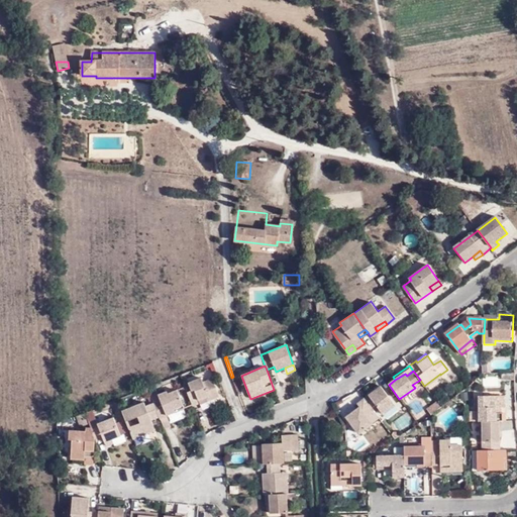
[(442,377),(440,375),(440,374),(424,386),(426,389),(442,377)]
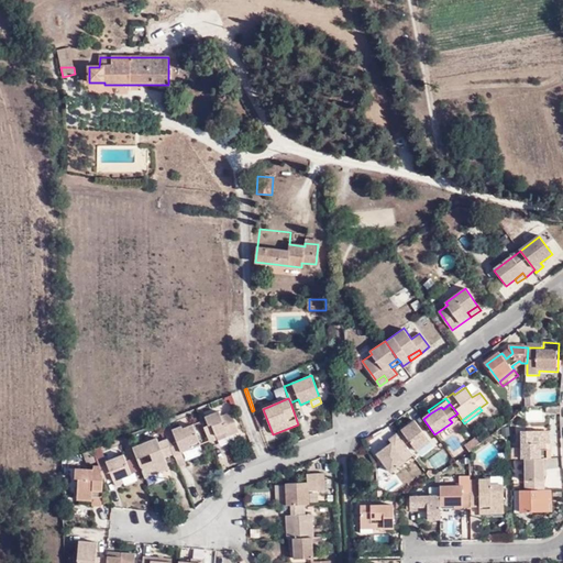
[(205,414),(199,417),(201,420),(209,441),(209,442),(217,439),(216,435),(224,432),(225,437),(238,431),(230,412),(220,417),(218,411),(206,416),(205,414)]
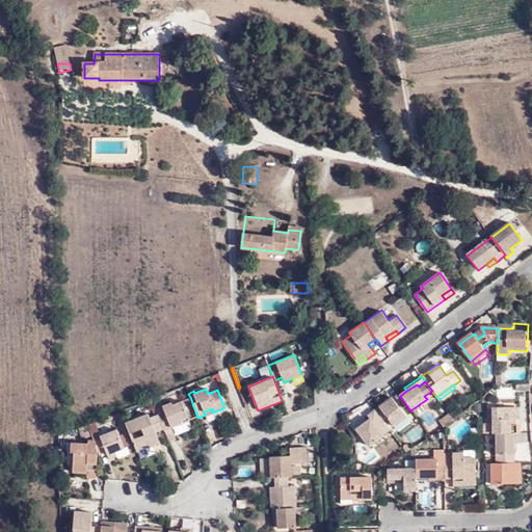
[(424,396),(427,399),(434,394),(432,391),(424,396)]
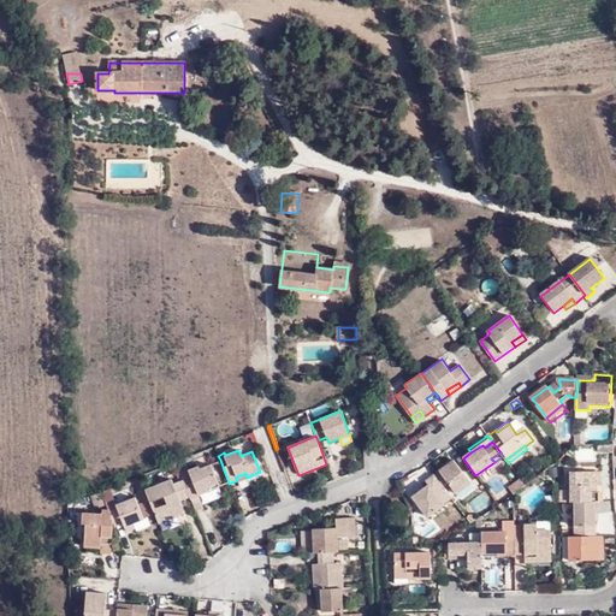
[(229,483),(220,460),(211,465),(219,486),(229,483)]
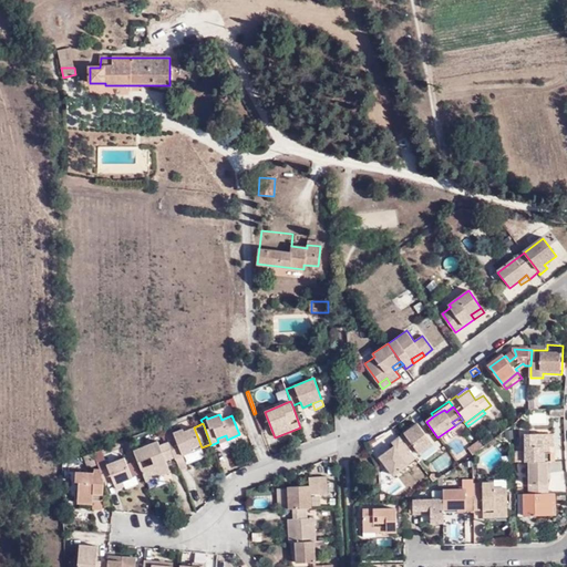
[(419,424),(400,437),(412,453),(416,450),(420,455),(433,445),(419,424)]
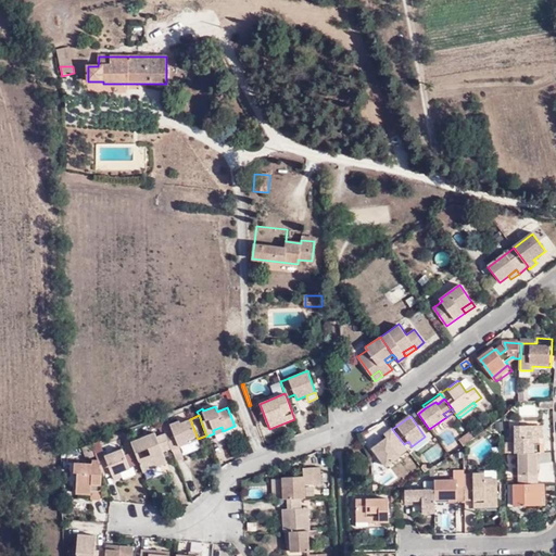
[(171,447),(172,451),(179,447),(178,445),(198,439),(190,419),(180,422),(179,420),(171,424),(172,429),(164,431),(165,432),(171,447)]
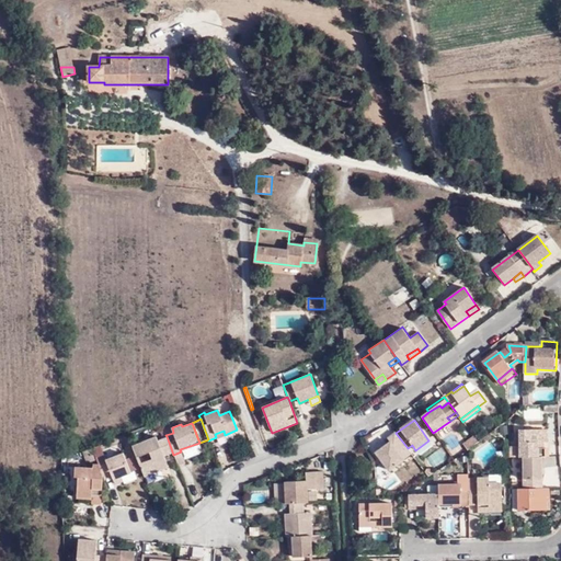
[(542,458),(546,457),(546,449),(545,449),(540,449),(540,444),(540,431),(540,430),(519,431),(519,446),(519,458),(524,458),(542,458)]
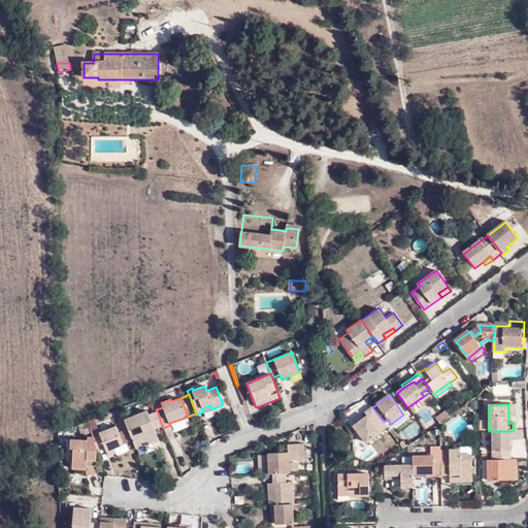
[(384,422),(372,407),(366,413),(368,417),(363,420),(365,422),(362,425),(360,422),(355,426),(367,443),(373,438),(388,428),(384,422)]
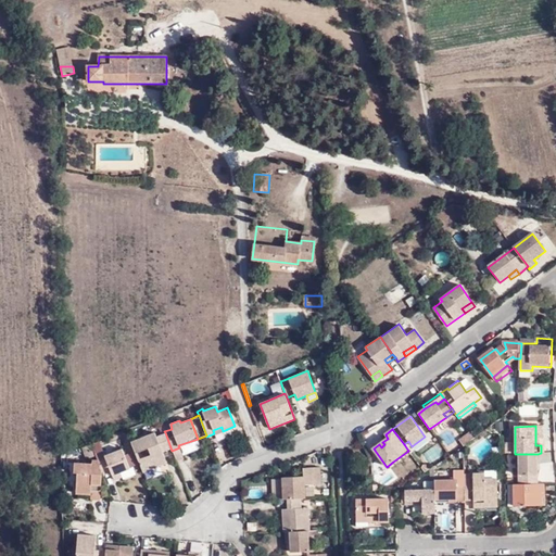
[(155,431),(131,441),(142,470),(166,460),(163,451),(171,447),(165,432),(162,434),(156,437),(155,431)]
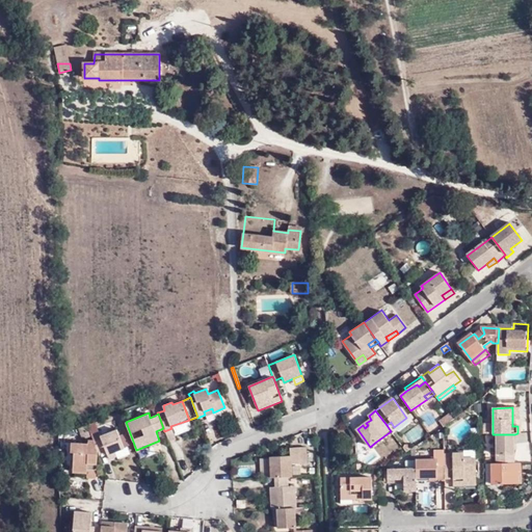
[(493,423),(483,423),(483,434),(493,434),(493,423)]
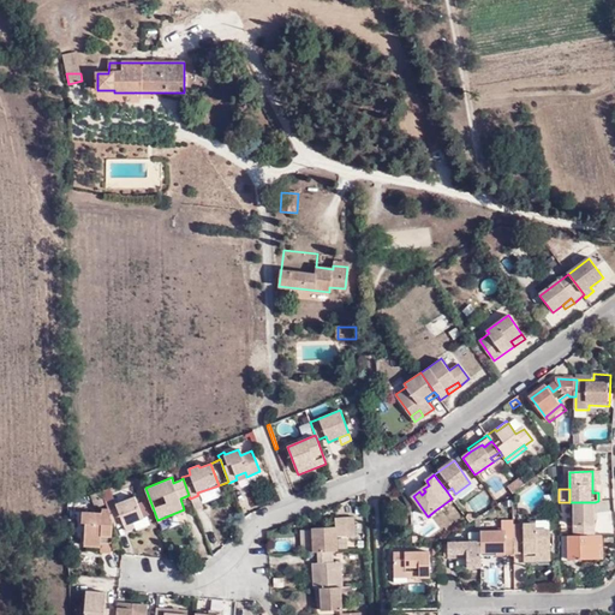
[(114,497),(106,501),(107,506),(113,520),(114,524),(124,520),(125,524),(133,521),(143,517),(138,505),(136,495),(117,502),(114,497)]
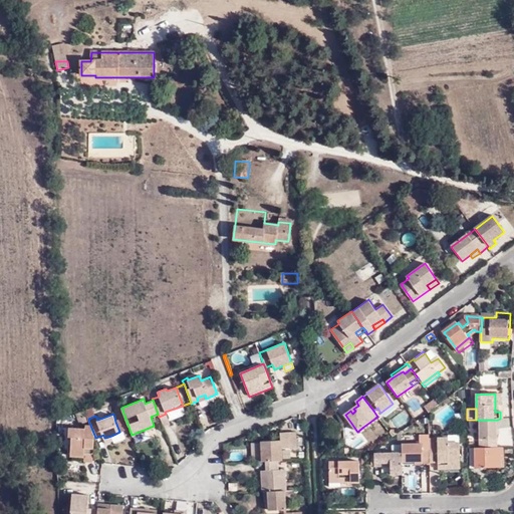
[(365,431),(379,420),(377,417),(363,427),(365,431)]
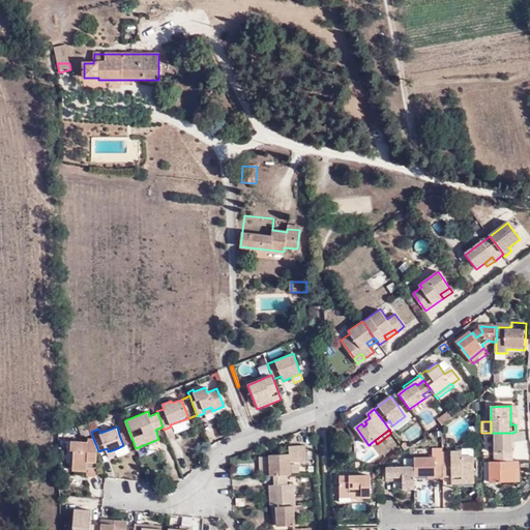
[(124,433),(119,435),(123,445),(129,443),(124,433)]
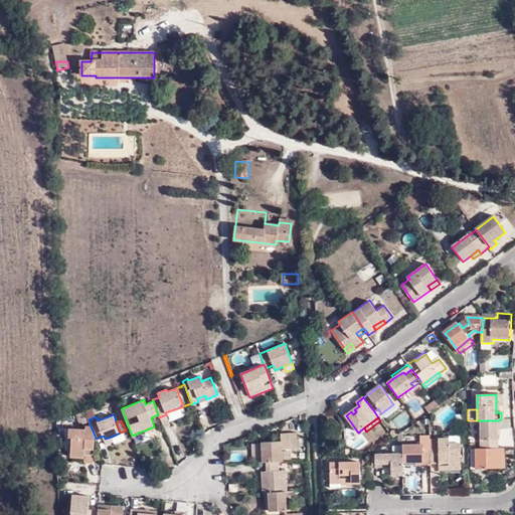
[(498,449),(498,420),(481,420),(481,449),(498,449)]
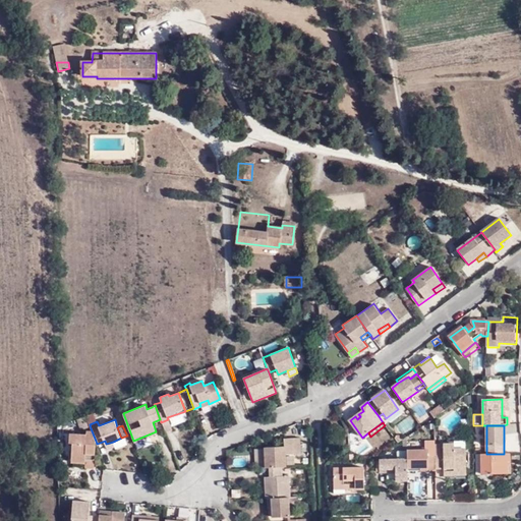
[(96,441),(91,428),(88,428),(87,433),(70,431),(70,441),(72,441),(71,460),(85,461),(85,458),(94,458),(96,441)]
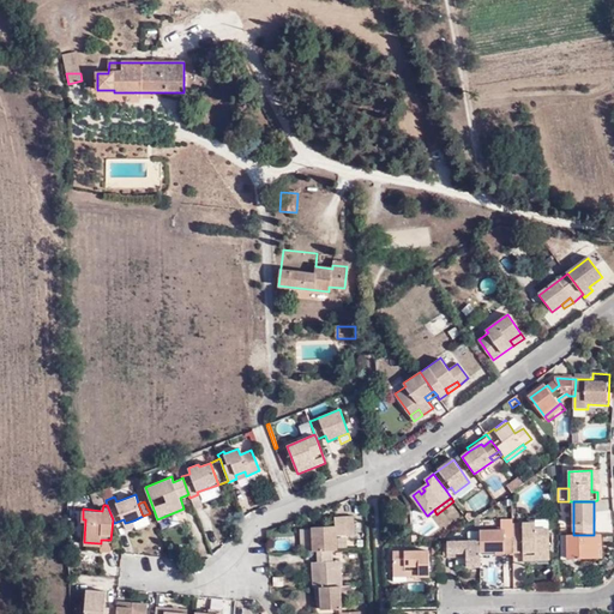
[(319,551),(333,549),(338,549),(337,535),(355,535),(354,516),(335,517),(335,527),(313,528),(314,551),(319,551)]
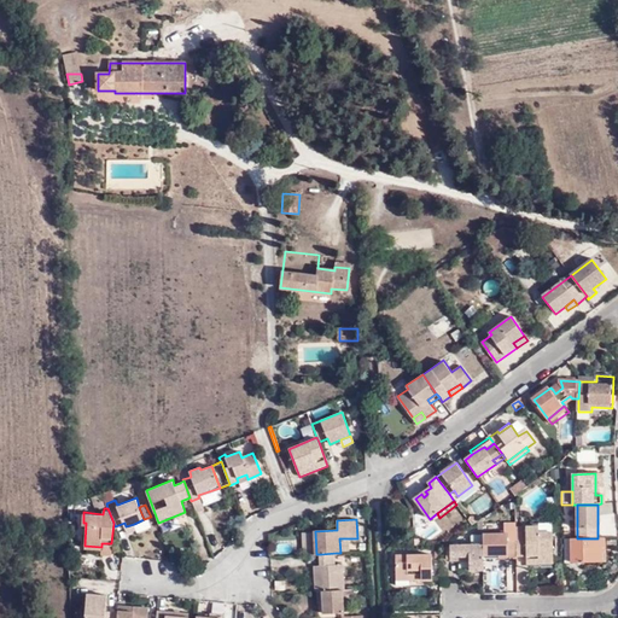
[(136,531),(134,524),(126,526),(128,535),(136,531)]
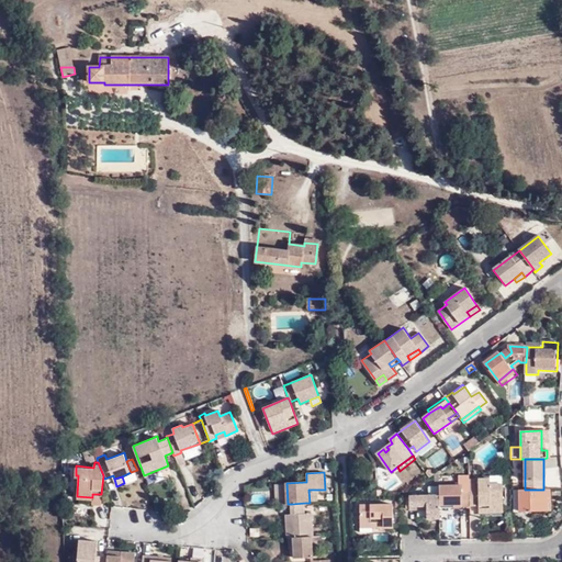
[(490,479),(469,480),(469,490),(469,504),(478,504),(489,504),(489,508),(502,507),(502,485),(489,484),(490,479)]
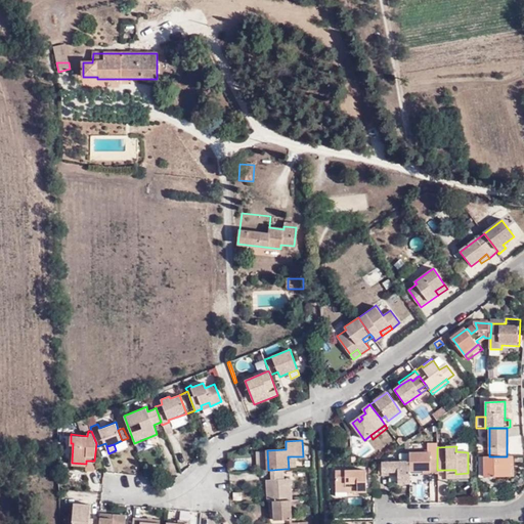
[(430,452),(409,452),(409,453),(409,470),(423,470),(430,470),(430,473),(437,473),(437,470),(437,456),(430,457),(430,452)]
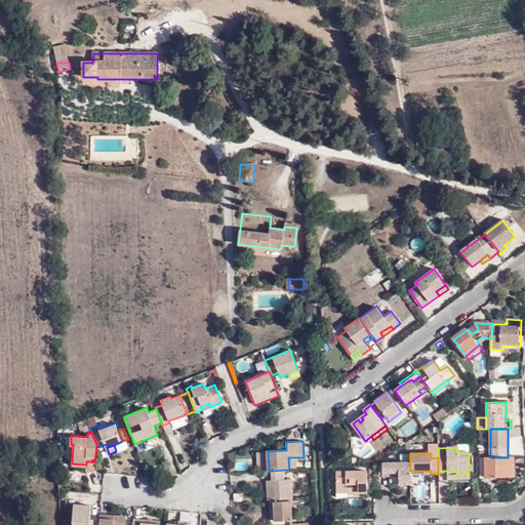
[(398,483),(410,483),(410,471),(410,454),(401,455),(401,462),(381,462),(381,475),(389,475),(389,472),(397,472),(398,475),(398,483)]
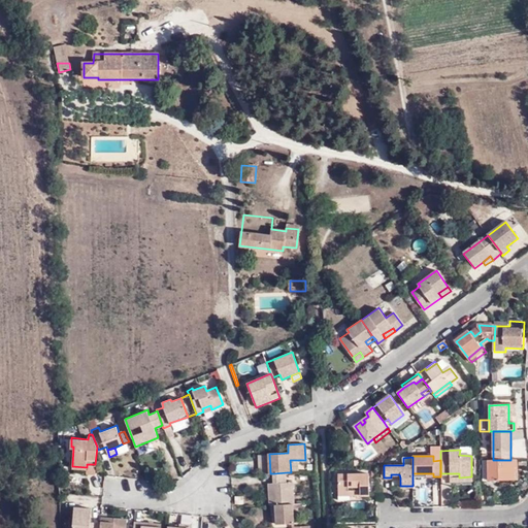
[(517,468),(517,460),(510,460),(493,460),(488,460),(488,481),(515,481),(514,468),(517,468)]
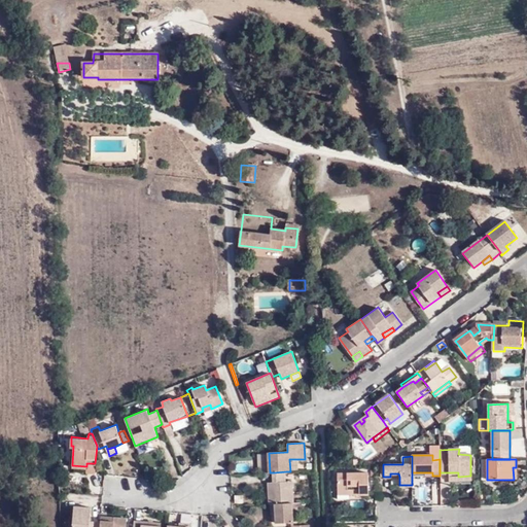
[(292,502),(293,502),(293,481),(286,482),(286,471),(274,472),(274,482),(269,482),(270,503),(272,503),(276,503),(292,502)]
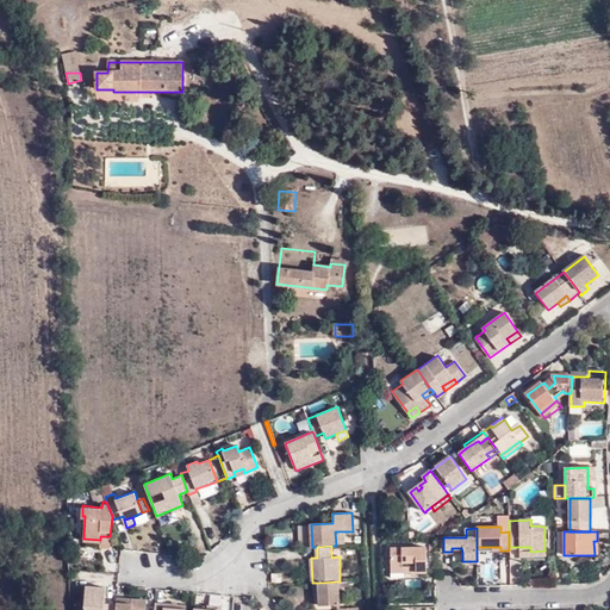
[(415,567),(415,571),(425,571),(425,546),(390,546),(390,567),(415,567)]
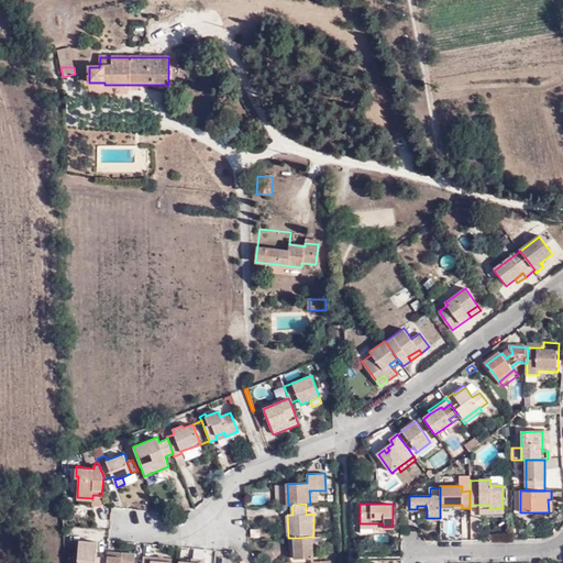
[(313,558),(312,537),(295,538),(295,549),(295,558),(313,558)]
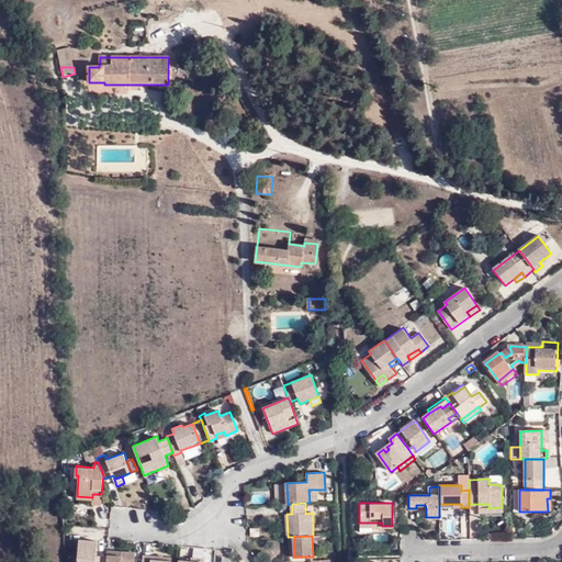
[(99,541),(80,540),(77,561),(100,561),(100,555),(98,555),(99,541)]
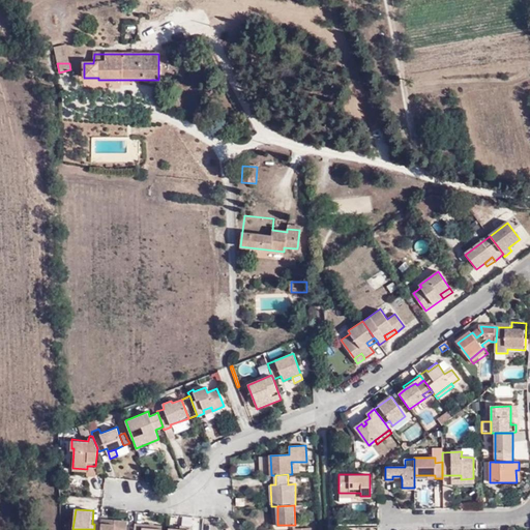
[(126,529),(127,522),(115,521),(115,525),(101,524),(100,529),(126,529)]
